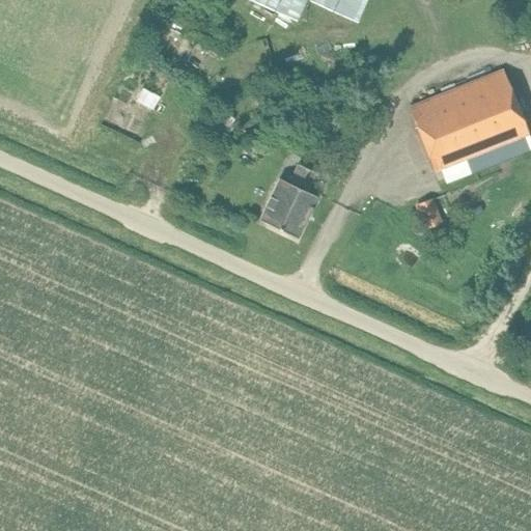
[(246,0),(298,24),(307,2),(355,23),(365,0),(246,0)]
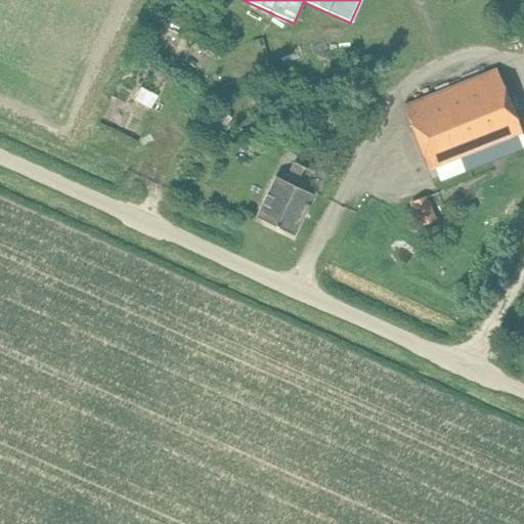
[(428,169),(446,161),(519,132),(494,71),(402,106),(428,169)]
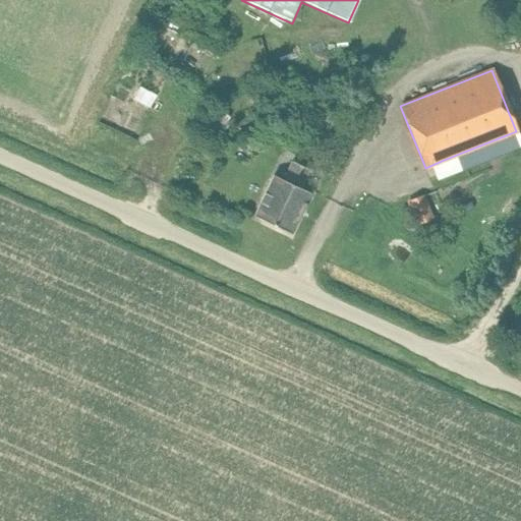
[(300,187),(309,169),(292,161),(283,179),(273,175),(253,217),(290,234),(310,192),(300,187)]
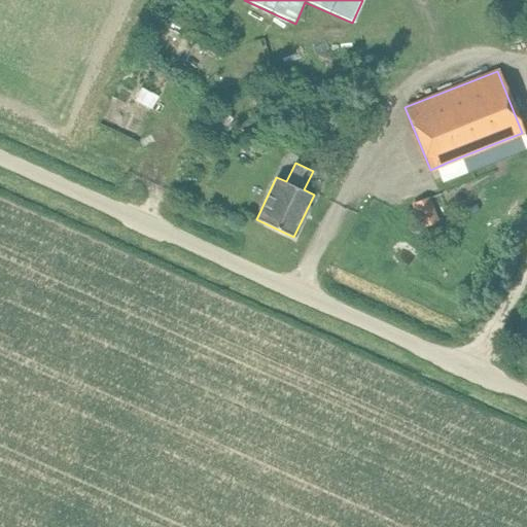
[(436,217),(458,213),(453,188),(431,192),(436,217)]
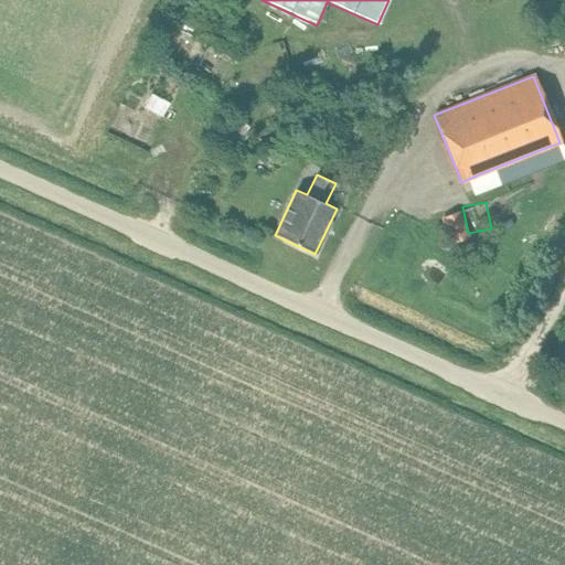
[(454,243),(468,237),(458,213),(444,219),(454,243)]
